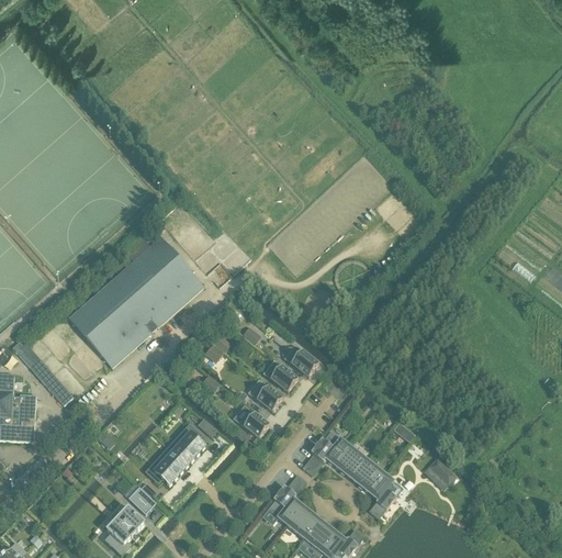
[(204,285),(198,277),(161,236),(69,317),(112,366),(204,285)]
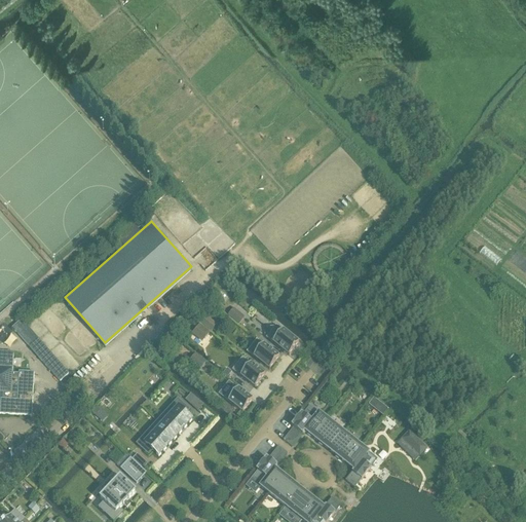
[(243,314),(233,306),(228,312),(238,321),(243,314)]
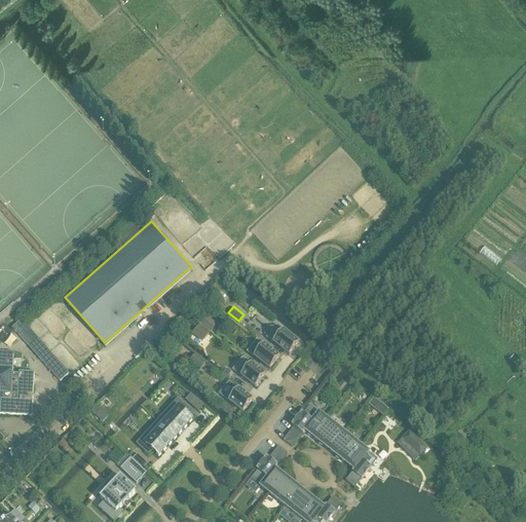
[(216,322),(205,313),(200,320),(211,328),(216,322)]
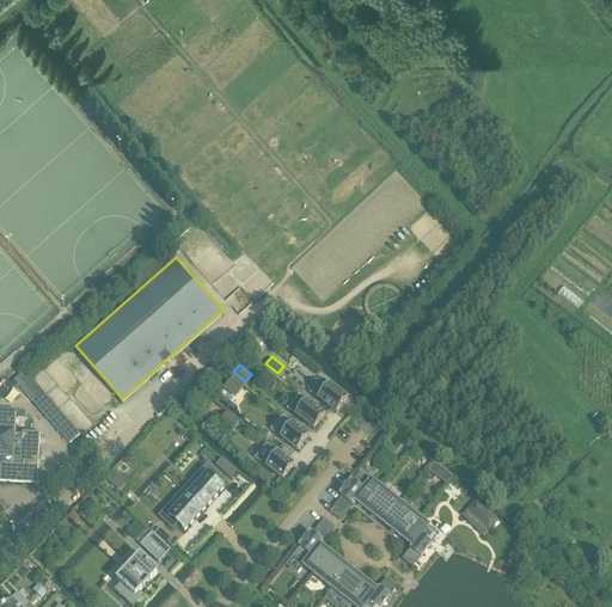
[(232,385),(238,390),(243,384),(232,374),(224,384),(230,388),(232,385)]
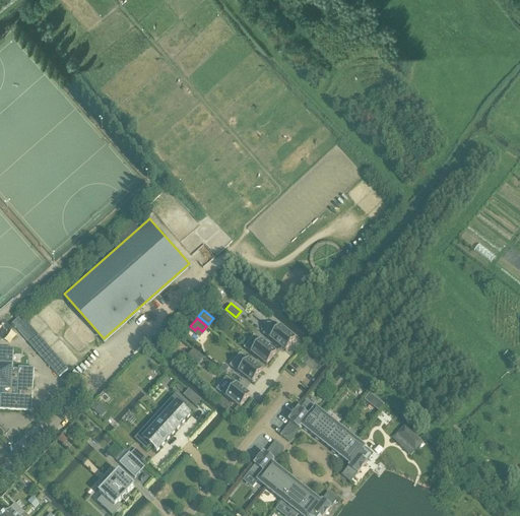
[(267,334),(285,348),(295,337),(276,322),(267,334)]
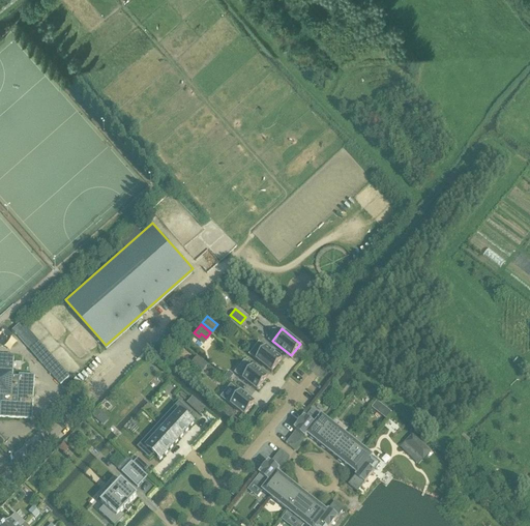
[(253,354),(271,370),(282,357),(263,343),(253,354)]
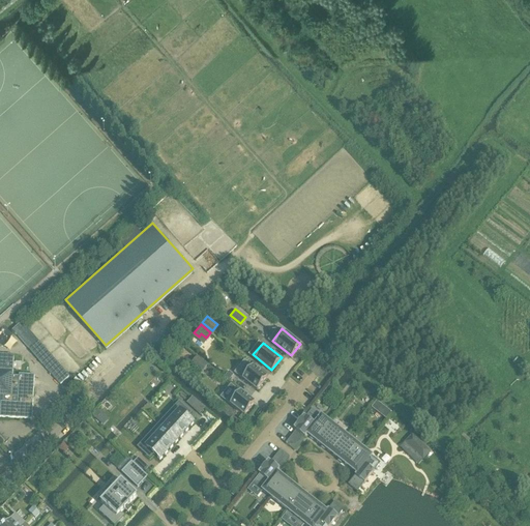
[(15,352),(0,351),(0,414),(31,416),(34,372),(20,372),(20,374),(13,373),(15,352)]
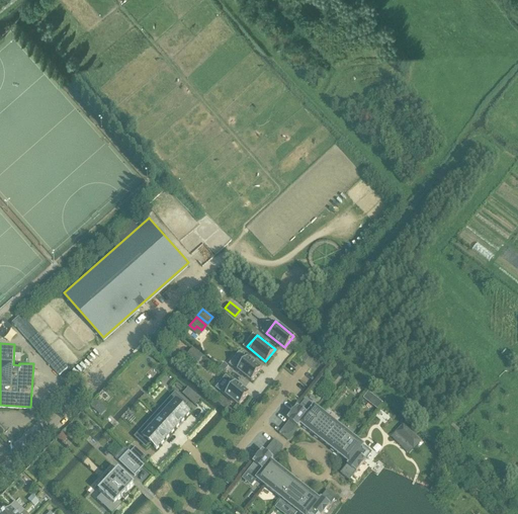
[(202,354),(192,346),(187,352),(197,360),(202,354)]
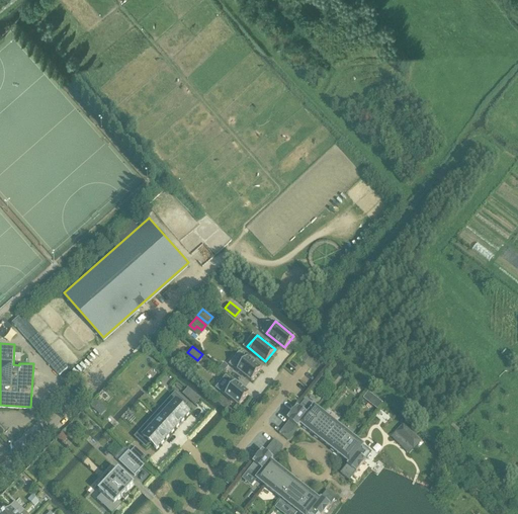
[(233,364),(251,379),(260,367),(243,352),(233,364)]
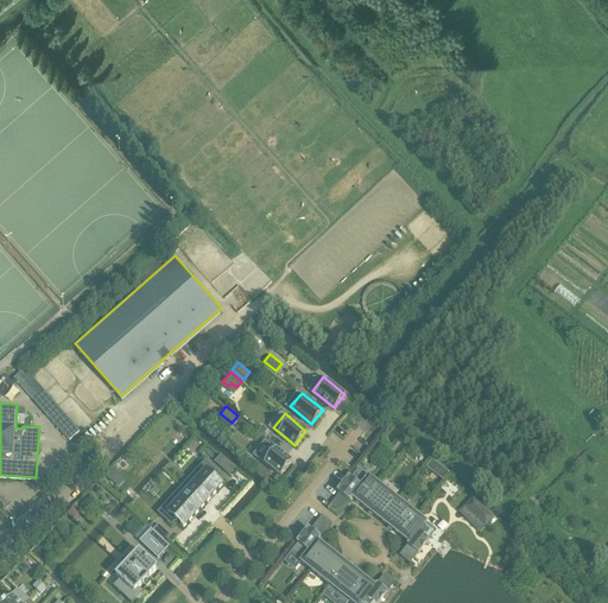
[(259,456),(280,474),(292,459),(271,443),(259,456)]
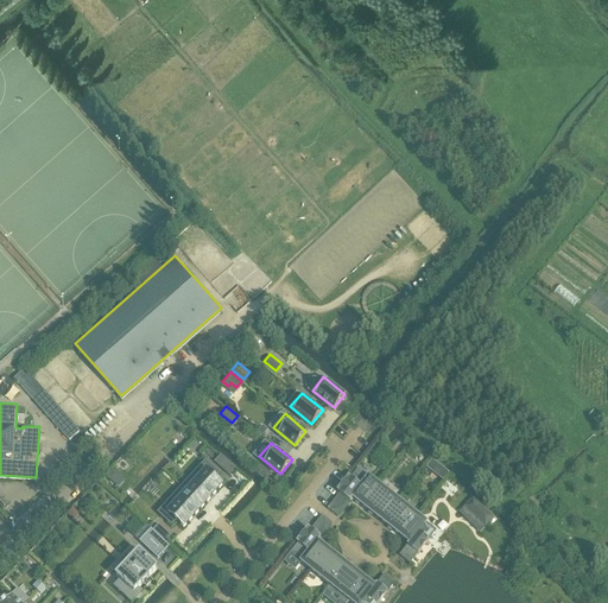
[(222,451),(215,459),(229,473),(233,468),(236,464),(222,451)]
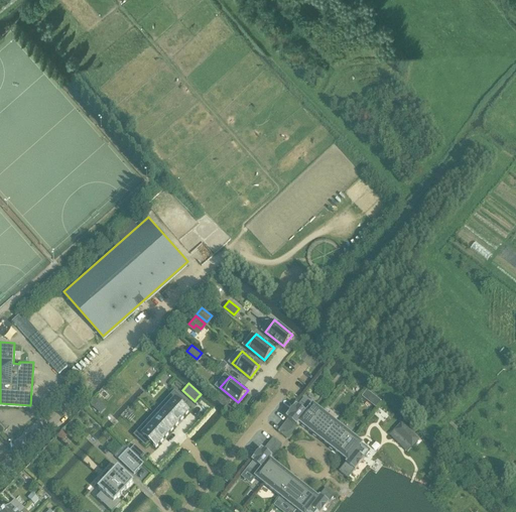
[(369,388),(364,395),(372,401),(377,395),(369,388)]
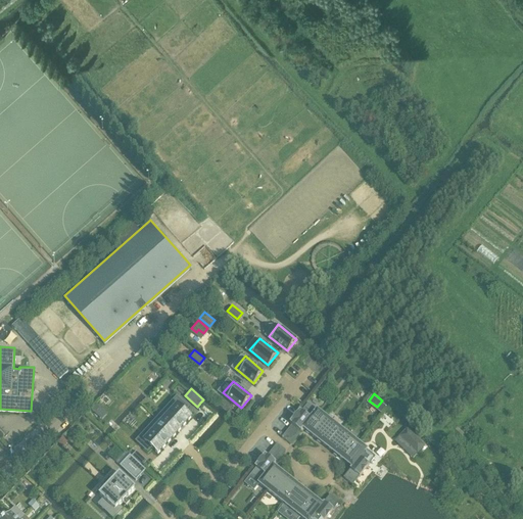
[(311,432),(325,414),(319,409),(318,409),(317,408),(307,402),(301,409),(301,410),(300,409),(299,408),(298,409),(299,409),(290,419),(289,420),(291,421),(297,426),(300,429),(302,426),(311,432)]
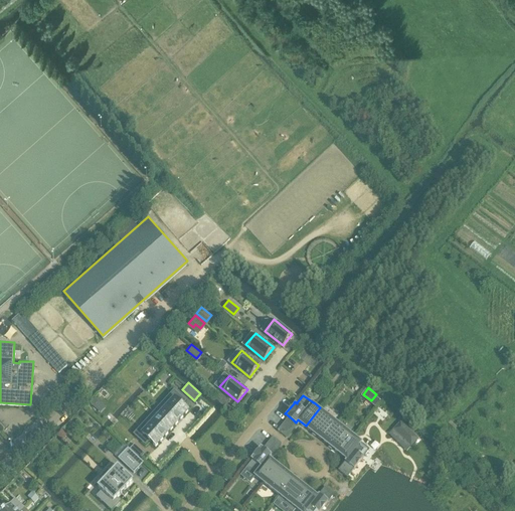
[(160,403),(154,410),(171,427),(188,408),(174,396),(165,407),(160,403)]
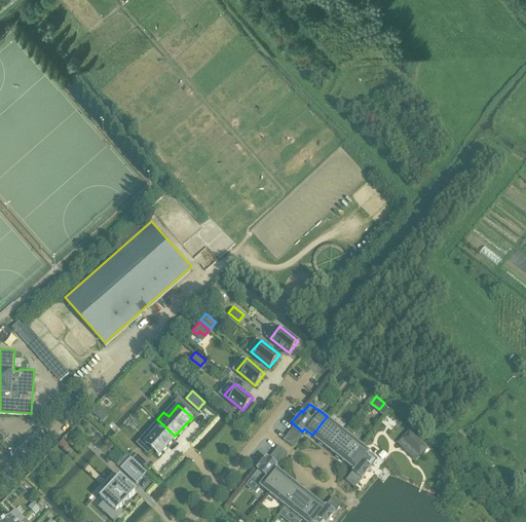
[(343,430),(327,416),(312,435),(329,448),(343,430)]
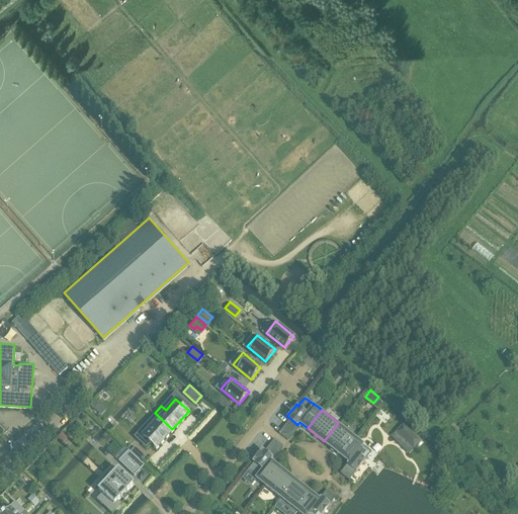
[(172,429),(155,413),(149,420),(153,424),(143,434),(156,446),(172,429)]
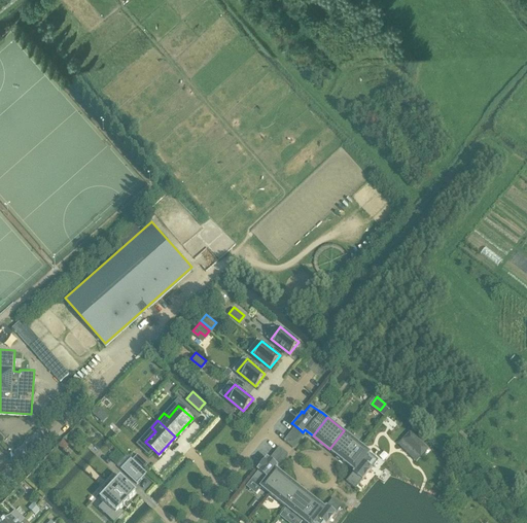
[(409,428),(400,436),(420,454),(427,446),(409,428)]
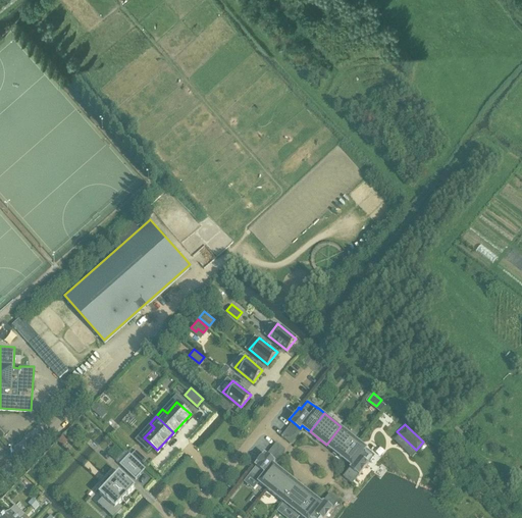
[(341,426),(326,445),(344,458),(358,439),(341,426)]
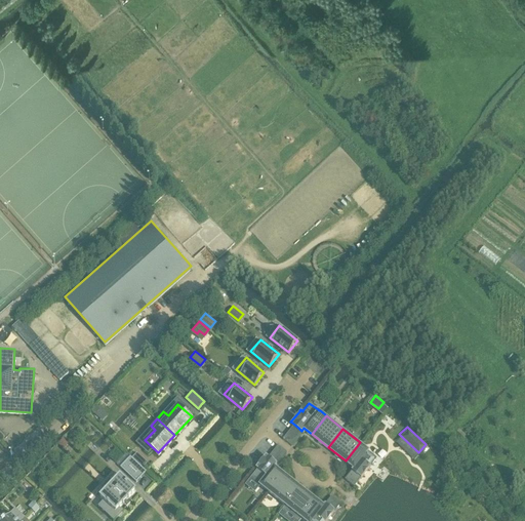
[(65,435),(57,442),(62,446),(69,438),(65,435)]
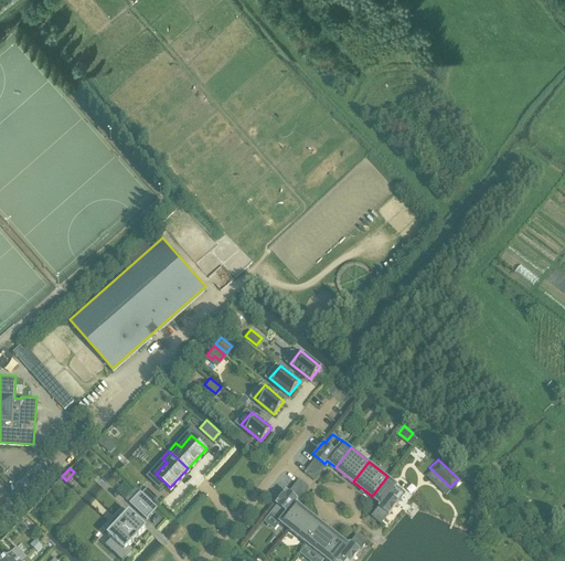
[(387,476),(372,496),(380,503),(371,514),(381,520),(387,511),(388,512),(398,500),(397,499),(404,491),(404,490),(396,484),(396,483),(395,482),(394,482),(387,476)]
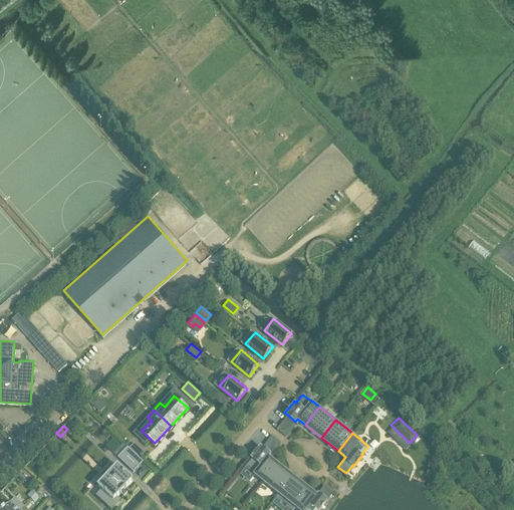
[(246,465),(246,466),(254,472),(254,473),(255,474),(262,479),(276,462),(268,455),(270,453),(267,450),(261,445),(260,444),(259,445),(251,455),(250,456),(251,457),(252,457),(246,465)]
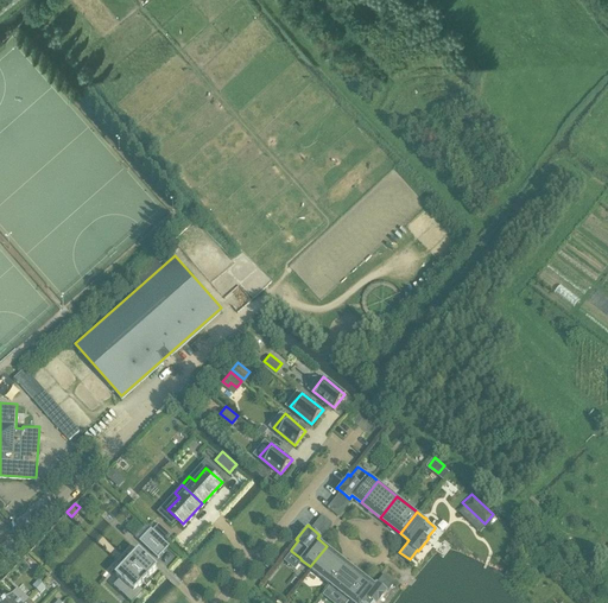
[(151,526),(139,538),(158,556),(169,543),(151,526)]
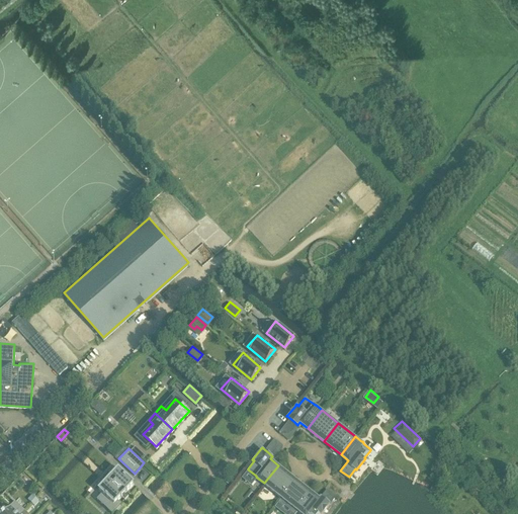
[(140,448),(135,453),(142,459),(146,454),(140,448)]
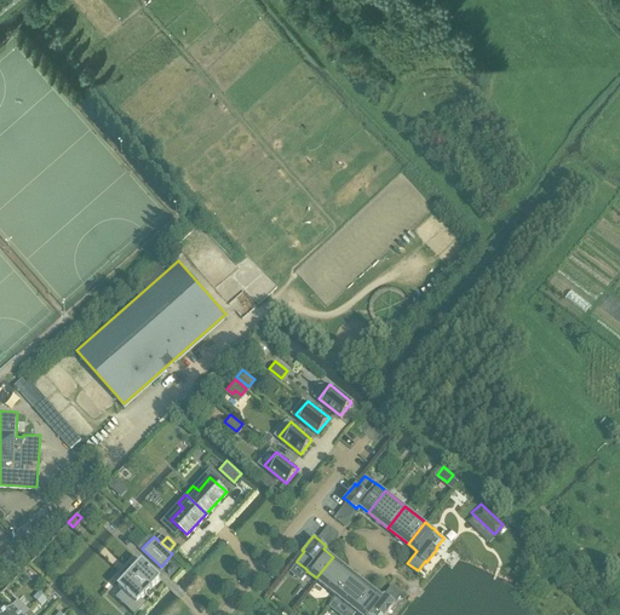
[(137,555),(116,575),(121,579),(116,584),(122,588),(136,602),(141,597),(160,576),(137,555)]
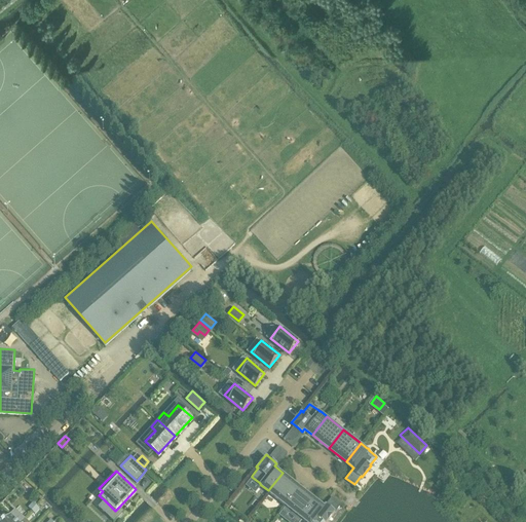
[(283,473),(268,490),(285,504),(300,486),(283,473)]
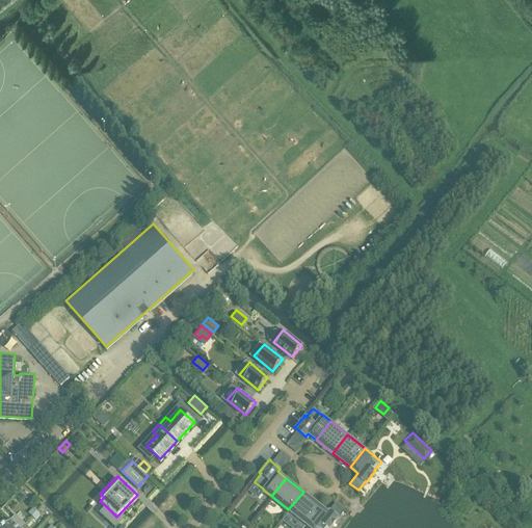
[(288,509),(282,519),(292,527),(300,527),(306,523),(320,504),(303,492),(288,509)]
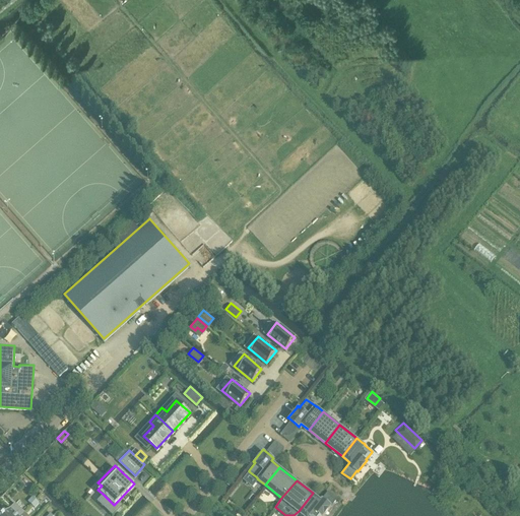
[(313,493),(299,511),(305,515),(321,515),(322,515),(331,505),(330,504),(337,496),(328,489),(320,499),(313,493)]
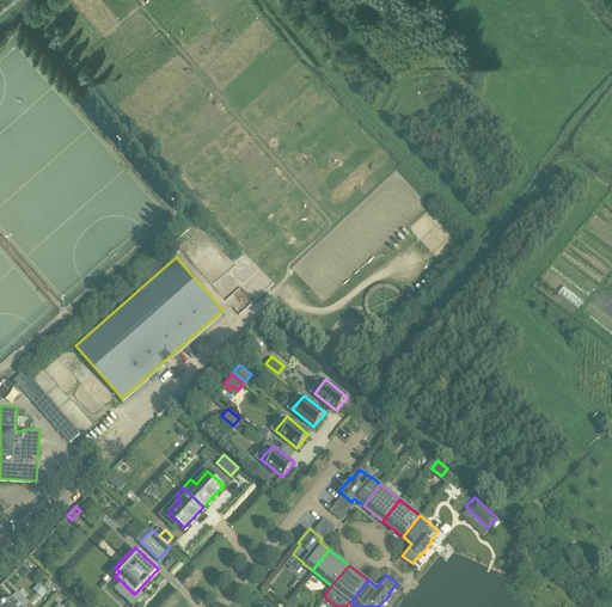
[(17,589),(0,606),(20,606),(23,606),(28,600),(17,589)]
